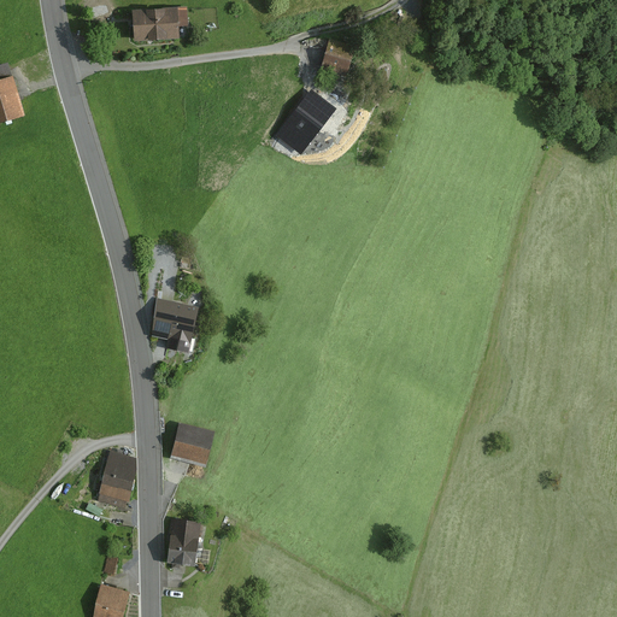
[(187,7),(133,11),(134,41),(180,39),(178,27),(188,25),(187,7)]
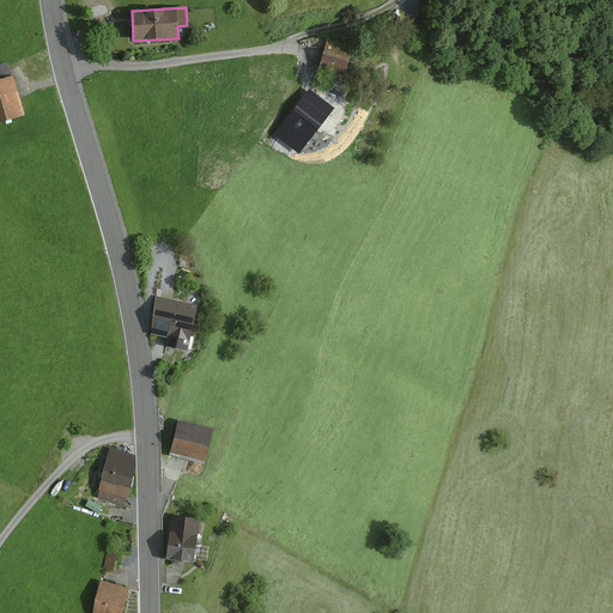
[(353,46),(328,37),(319,72),(343,79),(353,46)]
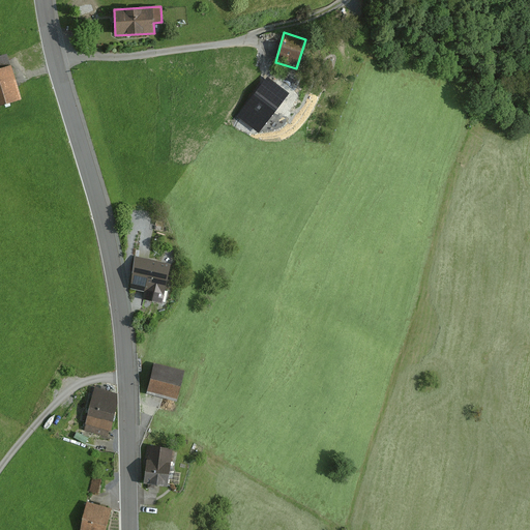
[(3,57),(0,57),(0,106),(16,101),(3,57)]
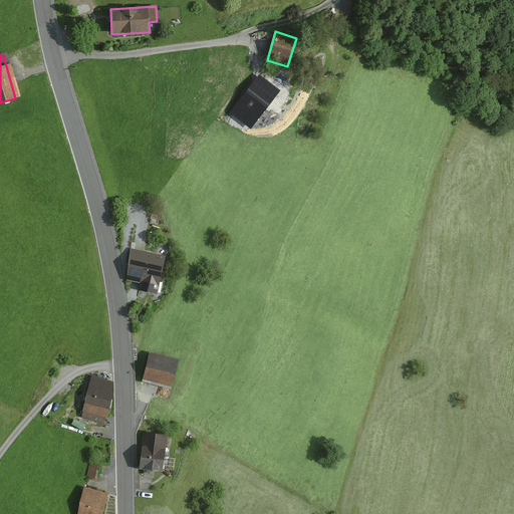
[(259,75),(230,112),(251,129),(280,91),(259,75)]
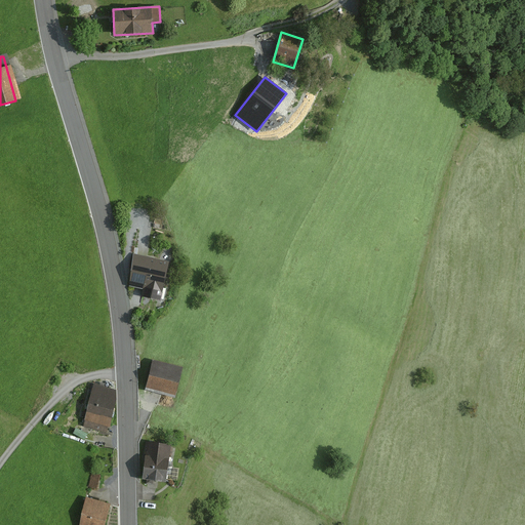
[(169,261),(135,253),(127,284),(143,287),(142,295),(160,299),(169,261)]
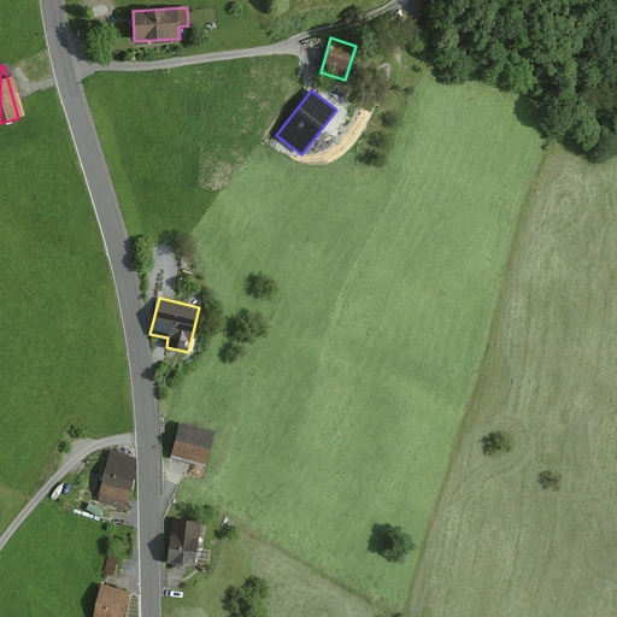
[(213,433),(180,424),(172,458),(205,465),(213,433)]
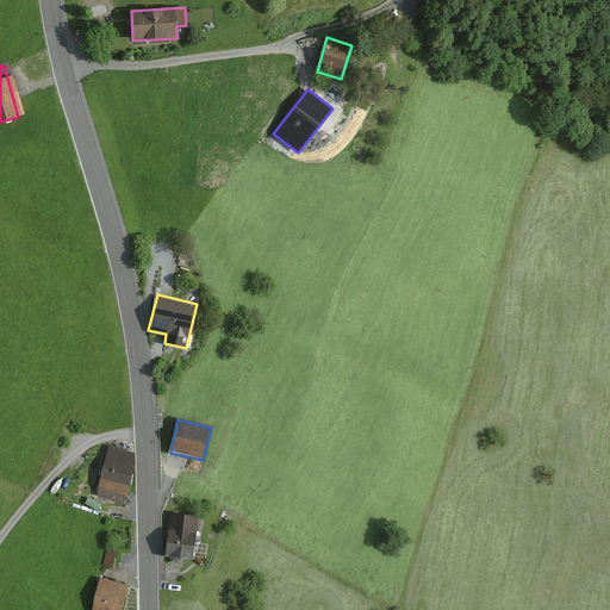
[(135,454),(110,446),(98,495),(124,503),(125,496),(128,497),(136,465),(135,454)]
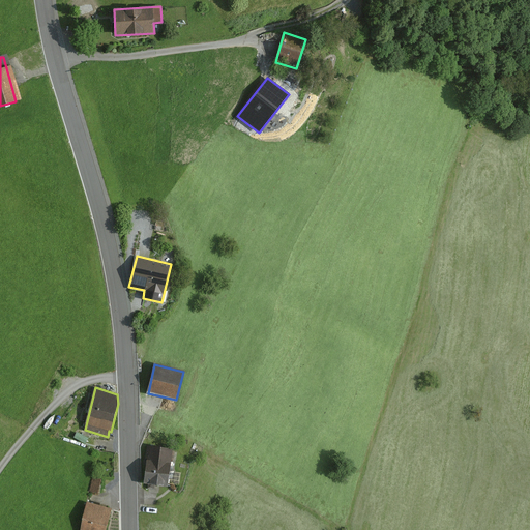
[(172,449),(149,446),(144,483),(148,484),(147,489),(154,489),(155,486),(168,487),(172,449)]
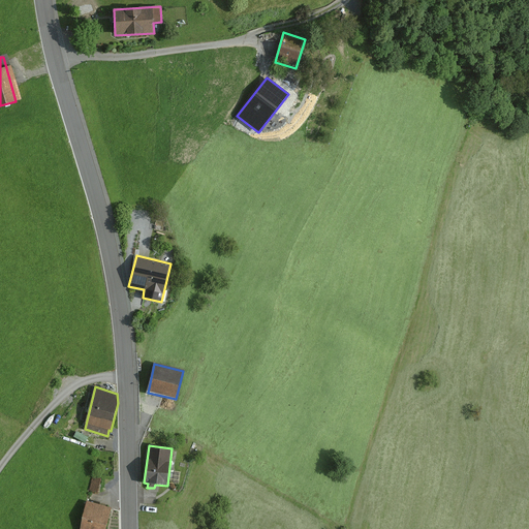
[(92,477),(89,490),(97,493),(101,479),(92,477)]
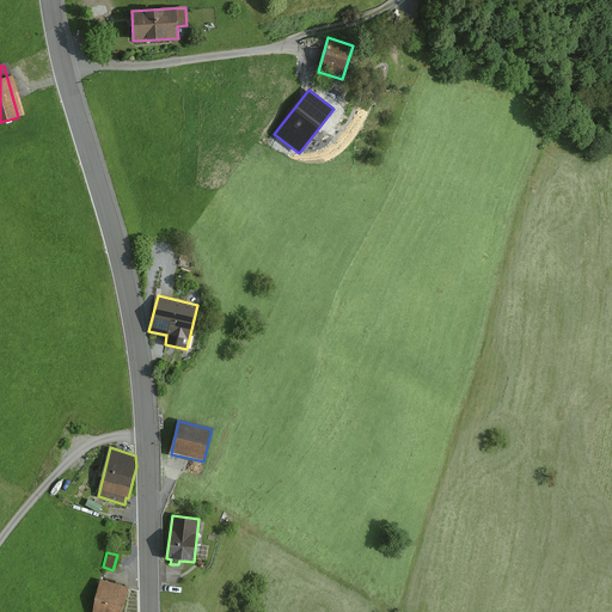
[(122,611),(128,588),(99,581),(95,599),(93,611),(122,611)]
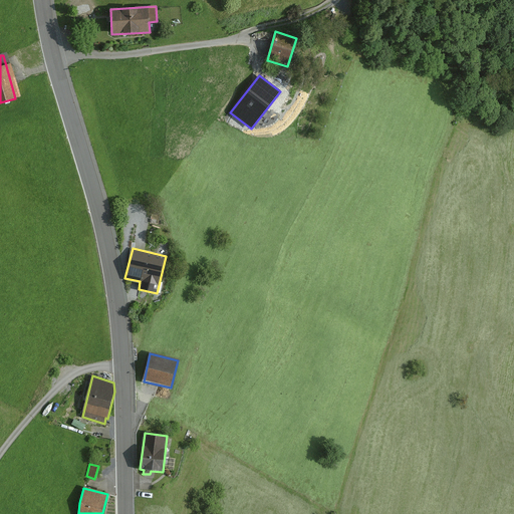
All buildings are outlined.
